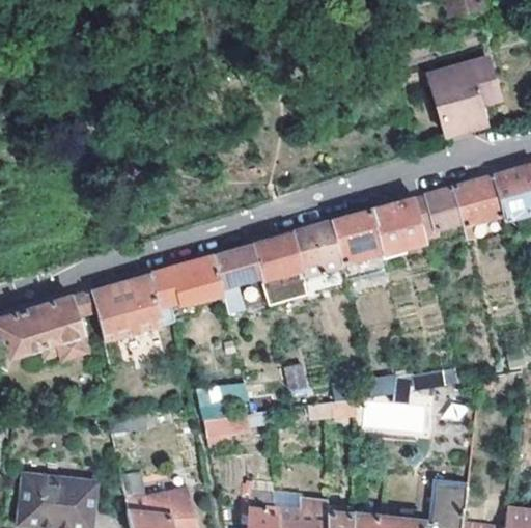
[(446,134),(484,123),(479,104),(499,98),(487,57),(430,75),(446,134)]
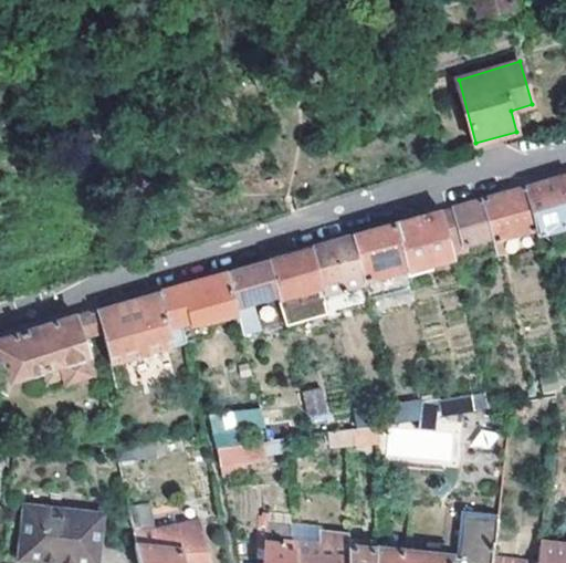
[(546,178),(525,184),(536,228),(537,232),(565,223),(565,174),(565,173),(546,178)]
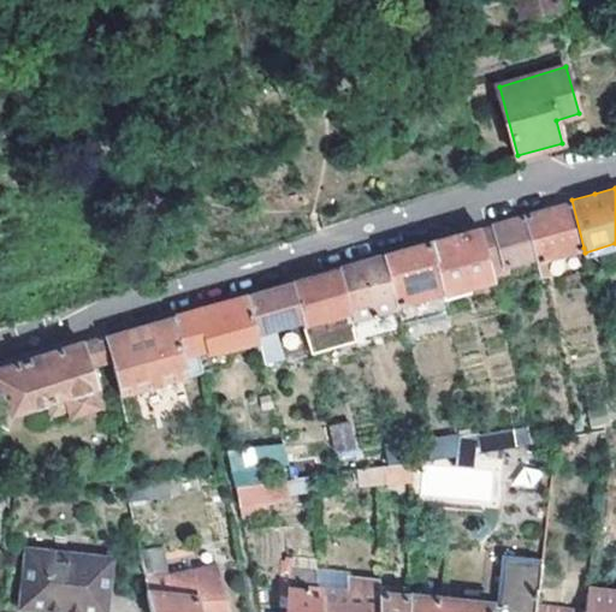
[(548,207),(522,214),(534,255),(535,261),(584,248),(572,200),(548,207)]
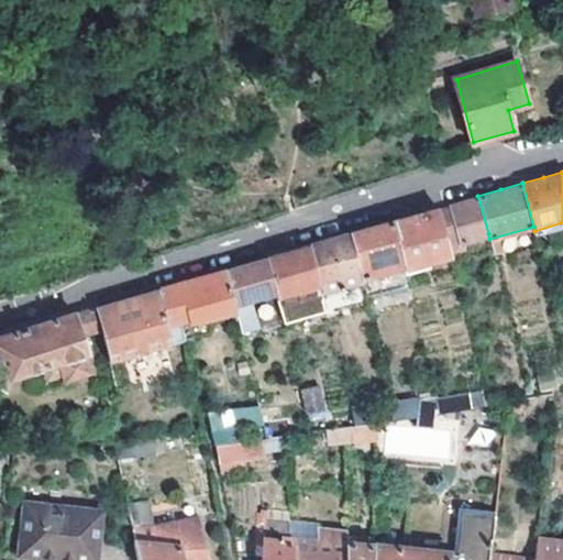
[(477,196),(452,204),(462,241),(488,233),(477,196)]
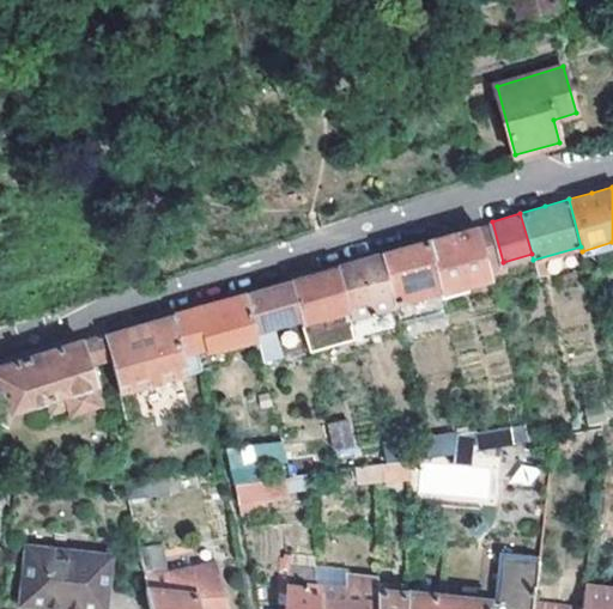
[(477,226),(483,245),(491,242),(497,263),(503,262),(492,221),(489,221),(478,225),(477,226)]
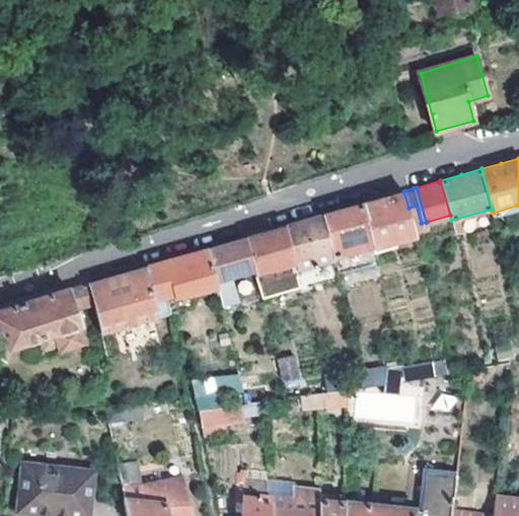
[(378,199),(363,203),(373,244),(415,233),(409,208),(403,192),(378,199)]
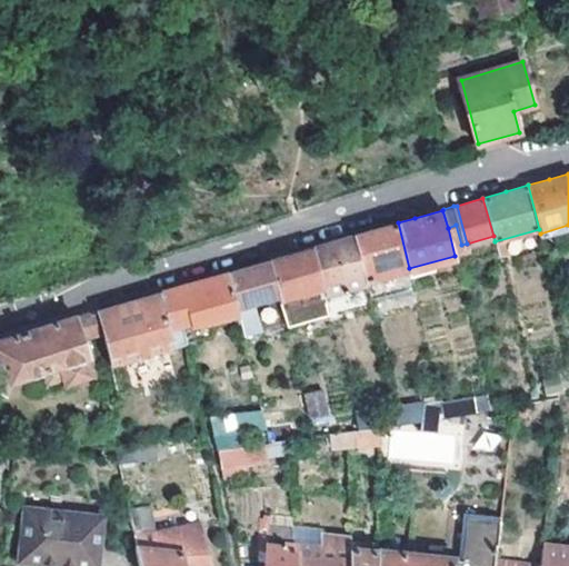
[(365,278),(367,278),(371,296),(413,285),(409,268),(398,222),(377,229),(355,235),(365,278)]
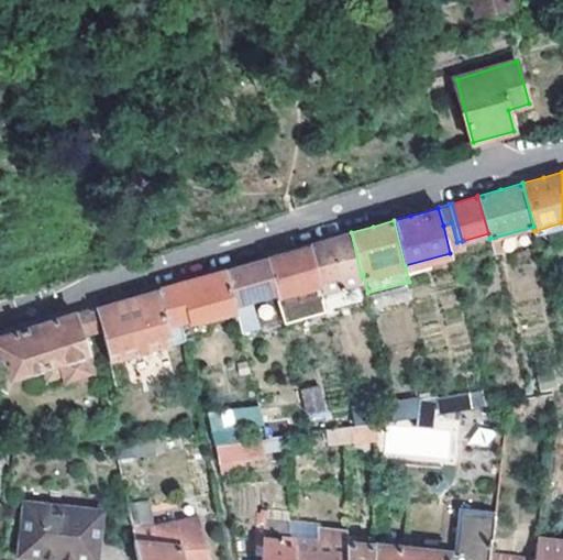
[(489,239),(493,252),(537,240),(534,231),(533,227),(489,239)]
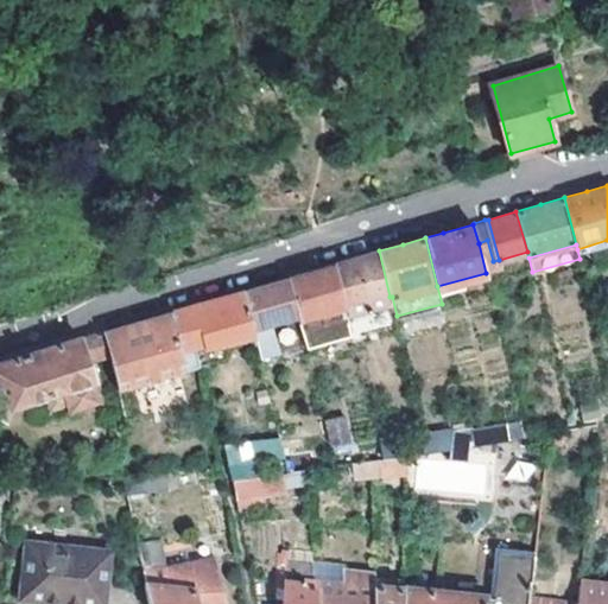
[(356,258),(334,264),(344,305),(346,309),(390,297),(379,250),(356,258)]
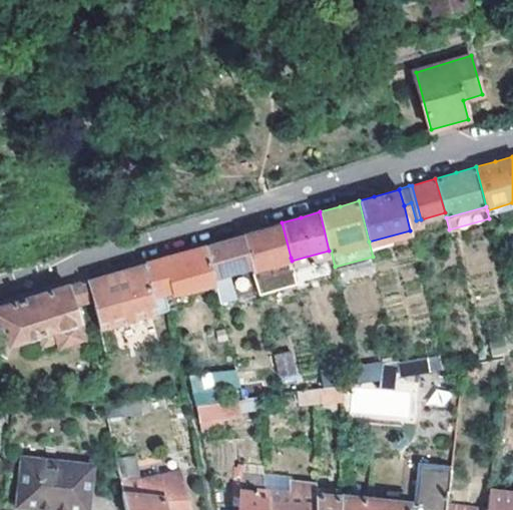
[(273,225),(242,233),(250,266),(251,269),(291,258),(282,222),(273,225)]
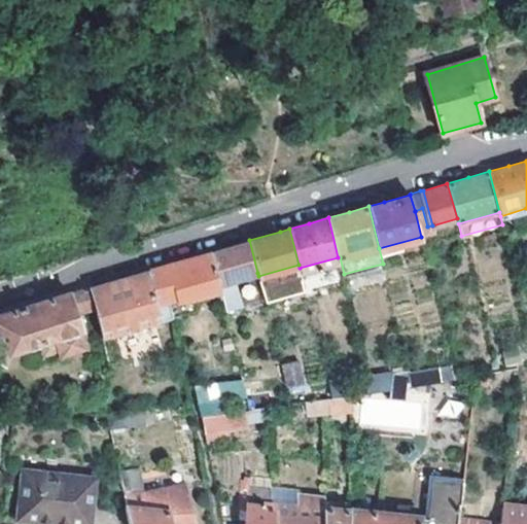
[(218,285),(224,310),(243,305),(236,279),(257,273),(249,240),(241,243),(210,251),(218,285)]
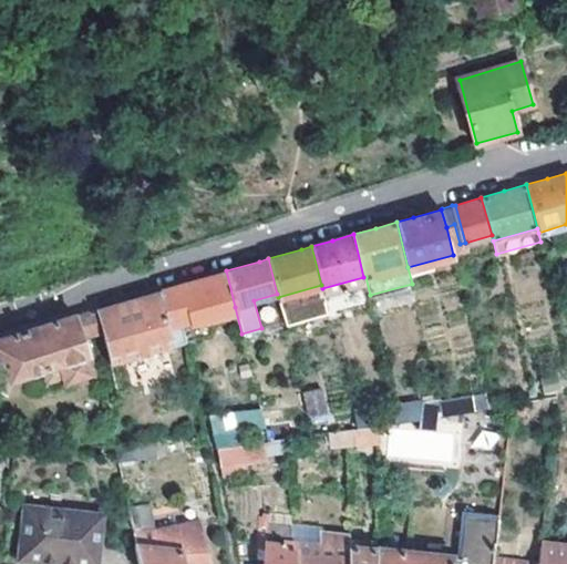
[(171,326),(235,307),(226,270),(204,277),(161,290),(160,290),(171,326)]
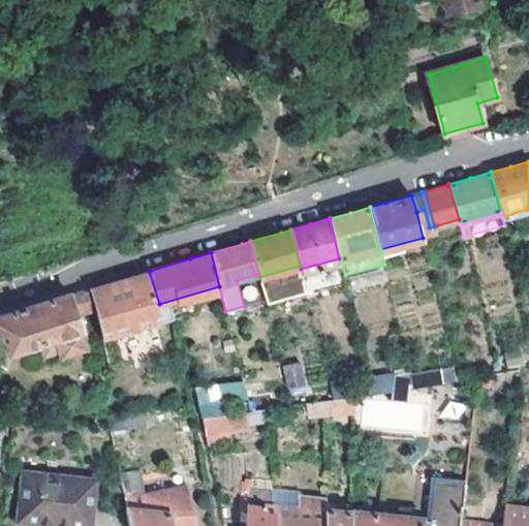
[(300,266),(259,277),(266,303),(306,291),(301,269),(300,266)]
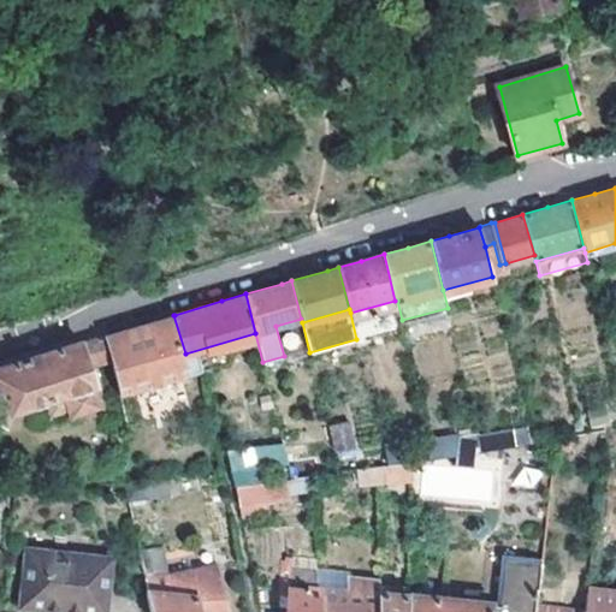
[(113,374),(185,354),(173,315),(154,321),(157,332),(148,334),(140,326),(104,336),(110,357),(113,374)]
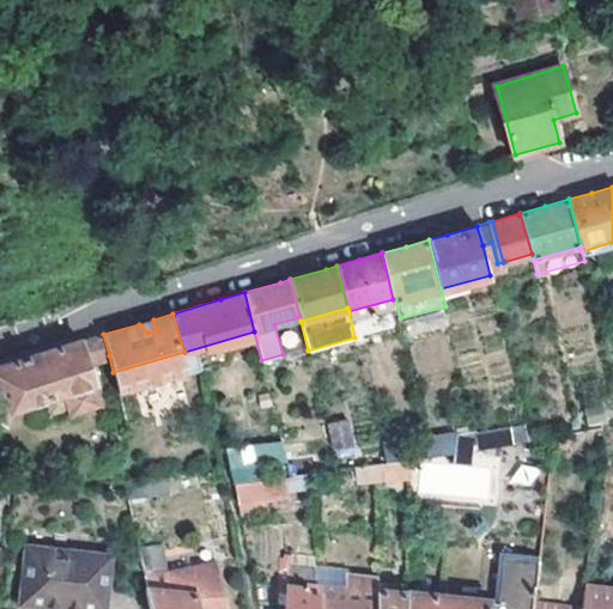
[(156,330),(153,320),(146,322),(139,324),(147,333),(156,330)]
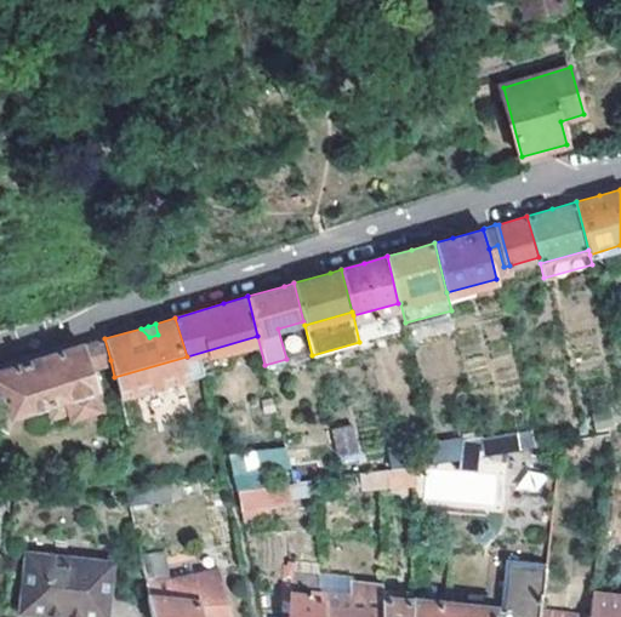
[(70,418),(98,410),(90,387),(93,386),(87,366),(110,360),(104,338),(96,342),(0,370),(0,412),(1,415),(51,401),(55,409),(66,406),(70,418)]
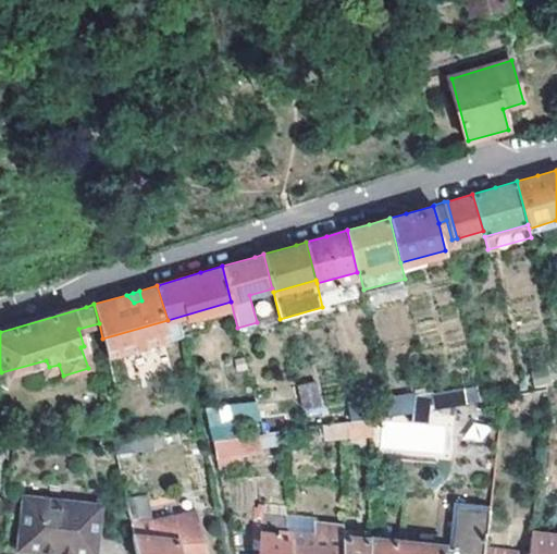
[(391,385),(394,396),(416,393),(424,391),(421,377),(391,385)]
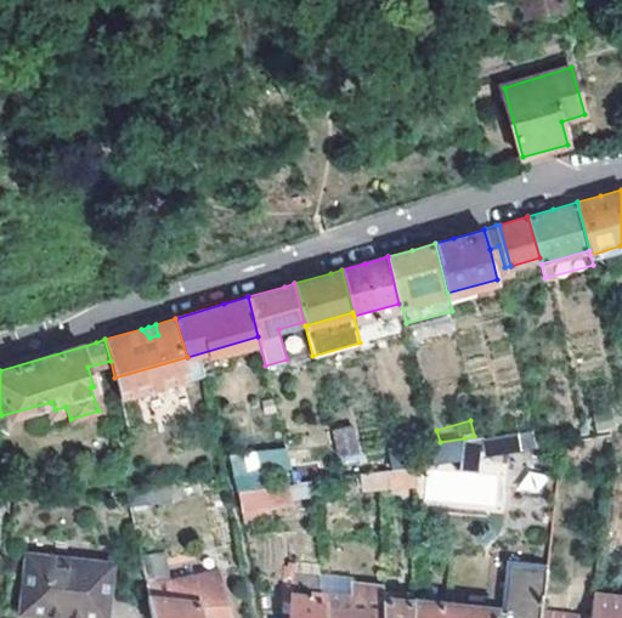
[(481,434),(480,451),(538,436),(535,420),(521,424),(486,432),(485,434),(481,434)]
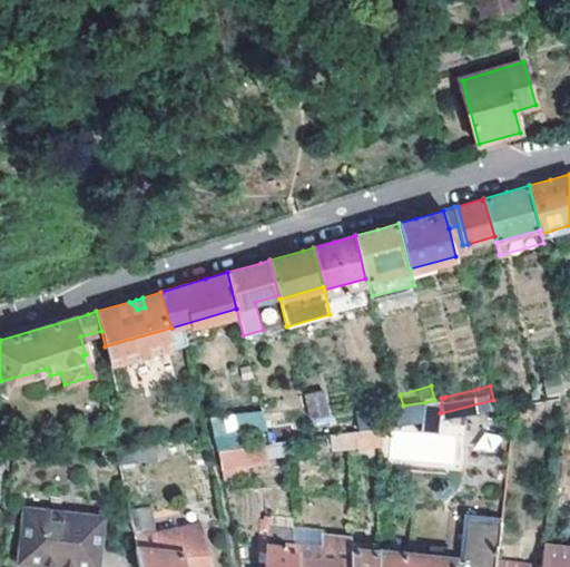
[(320,390),(303,392),(306,409),(323,406),(320,390)]
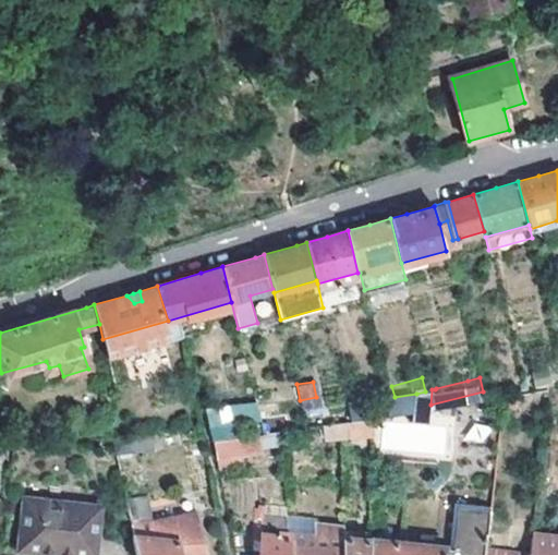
[(425,391),(416,394),(414,411),(413,424),(428,422),(431,405),(432,389),(425,391)]
